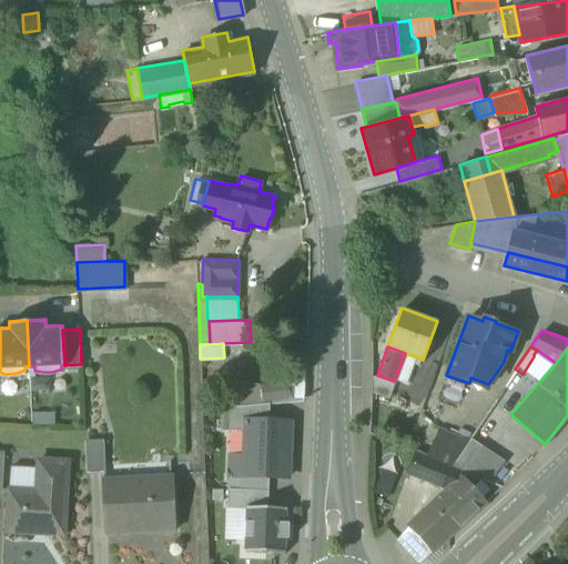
[(556,363),(537,350),(534,354),(534,356),(523,374),(536,385),(540,381),(556,363)]
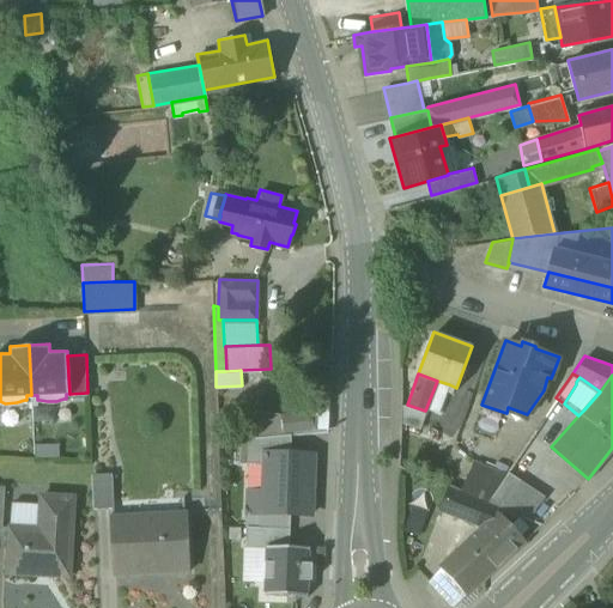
[(437,381),(428,405),(439,409),(449,384),(437,381)]
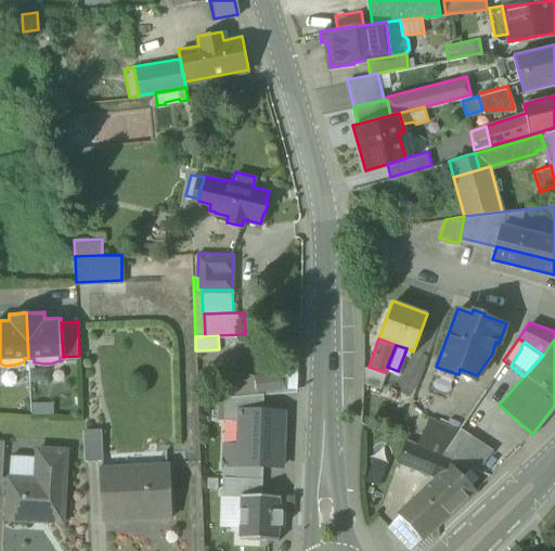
[(501,380),(511,366),(503,360),(493,374),(501,380)]
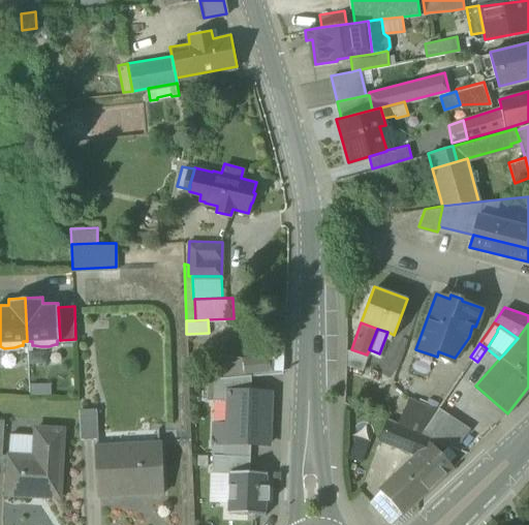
[(28,349),(28,362),(47,361),(45,348),(28,349)]
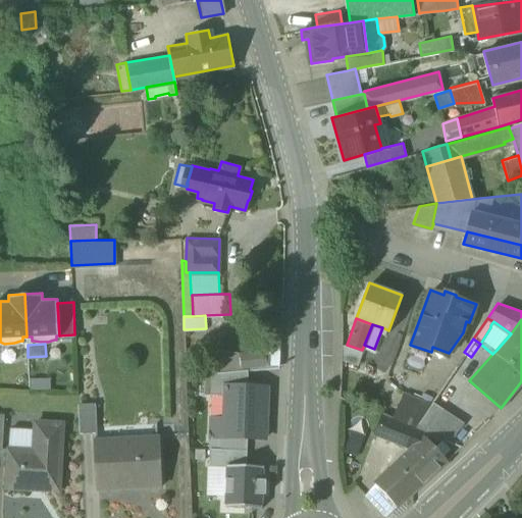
[(352,358),(356,348),(347,345),(343,354),(352,358)]
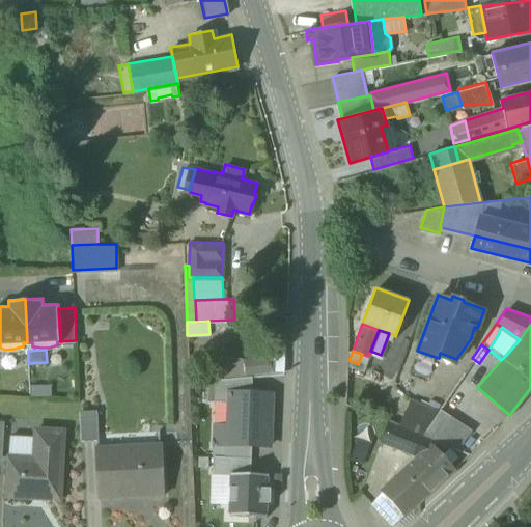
[(246,372),(245,358),(221,353),(223,378),(247,376),(246,372)]
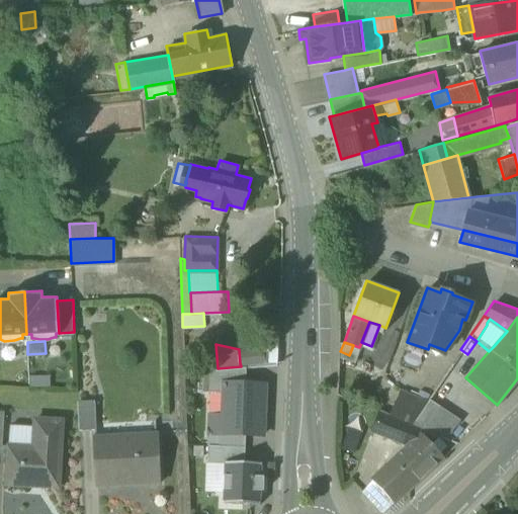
[(240,363),(263,361),(263,357),(262,347),(239,349),(240,363)]
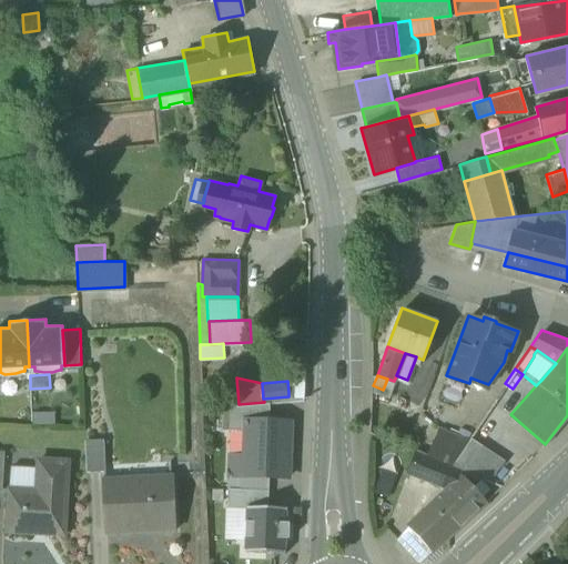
[(229,429),(245,429),(245,419),(269,419),(270,401),(264,402),(239,404),(230,405),(229,429)]
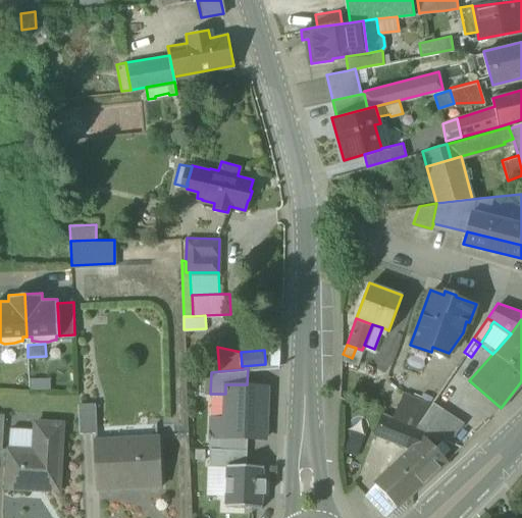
[(50,376),(30,377),(31,389),(51,387),(50,376)]
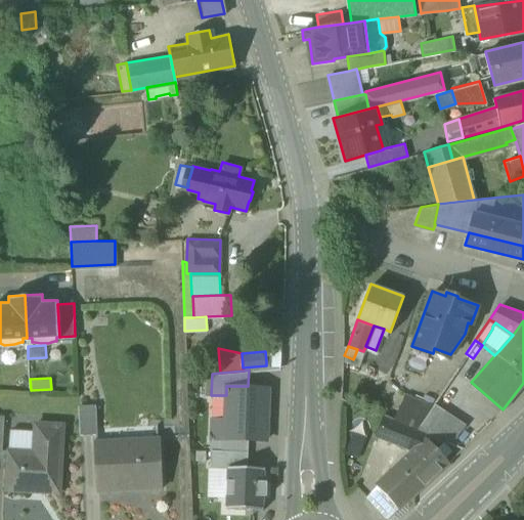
[(248,386),(226,386),(226,395),(225,418),(225,437),(248,437),(265,438),(267,387),(248,386)]
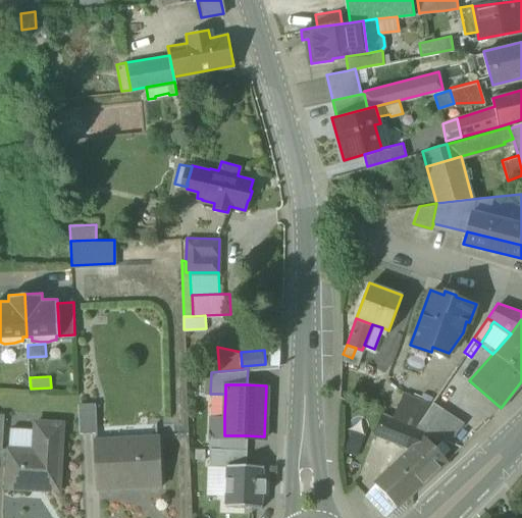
[(392,417),(414,426),(430,403),(404,391),(392,417)]
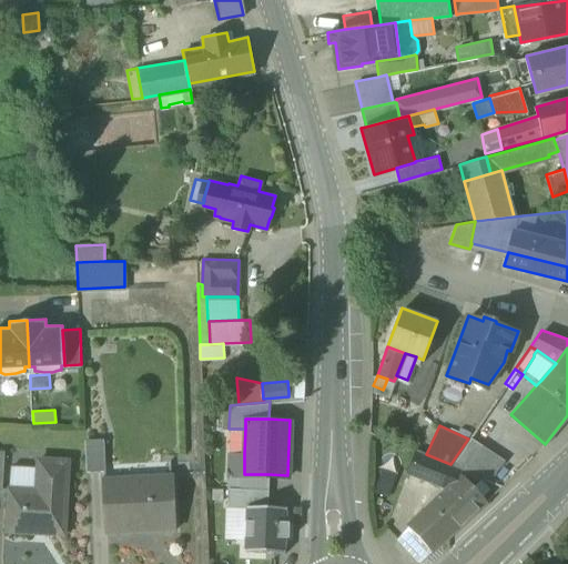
[(470,435),(468,439),(450,464),(464,470),(482,443),(470,435)]
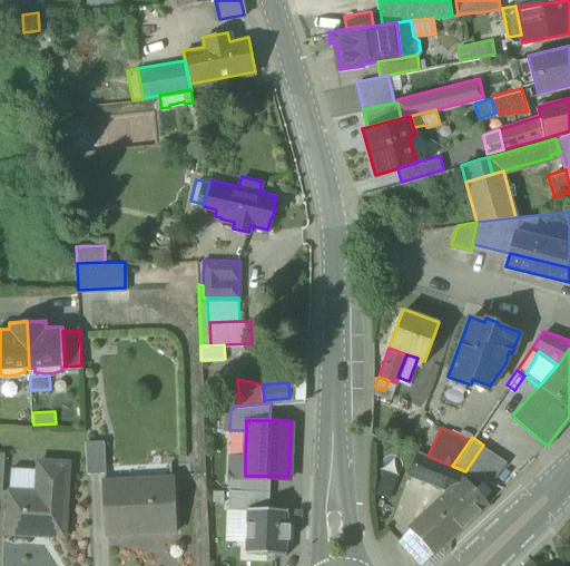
[(86,440),(87,472),(106,471),(105,439),(86,440)]
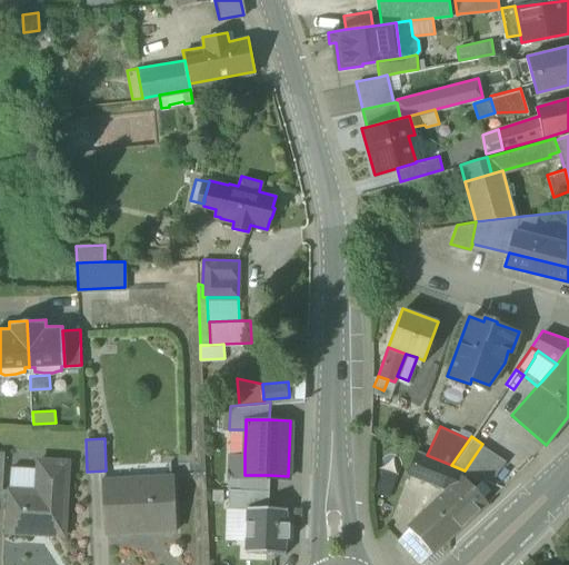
[(506,461),(482,444),(465,471),(466,471),(490,481),(506,461)]
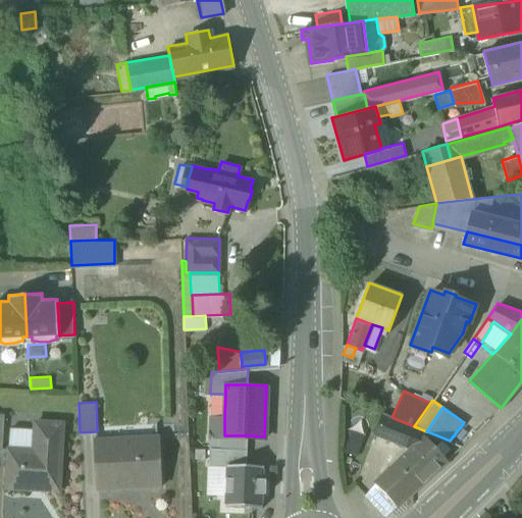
[(374,432),(411,448),(425,435),(425,436),(427,433),(427,431),(426,431),(414,426),(392,417),(382,413),(374,432)]
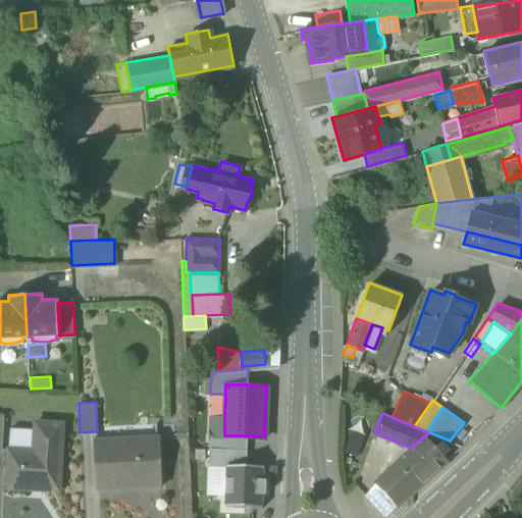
[(224,435),(224,416),(210,416),(210,434),(222,434),(224,435)]
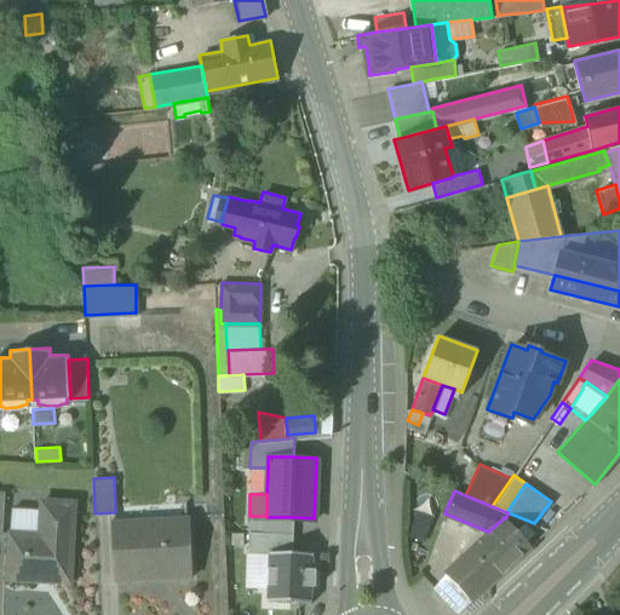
[(49,580),(70,581),(73,535),(74,500),(41,499),(41,509),(39,533),(10,532),(7,578),(34,579),(34,576),(49,578),(49,580)]
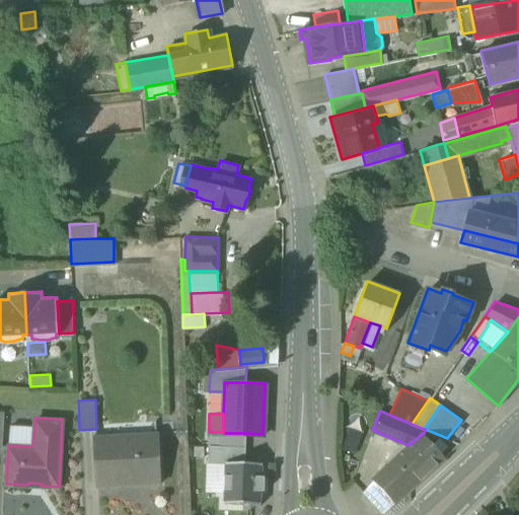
[(9,424),(8,445),(32,446),(34,426),(9,424)]
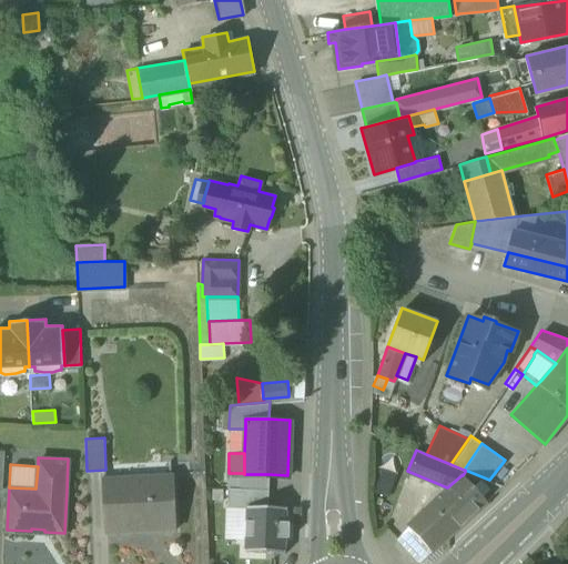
[(269,474),(244,474),(242,473),(242,486),(269,487),(269,474)]
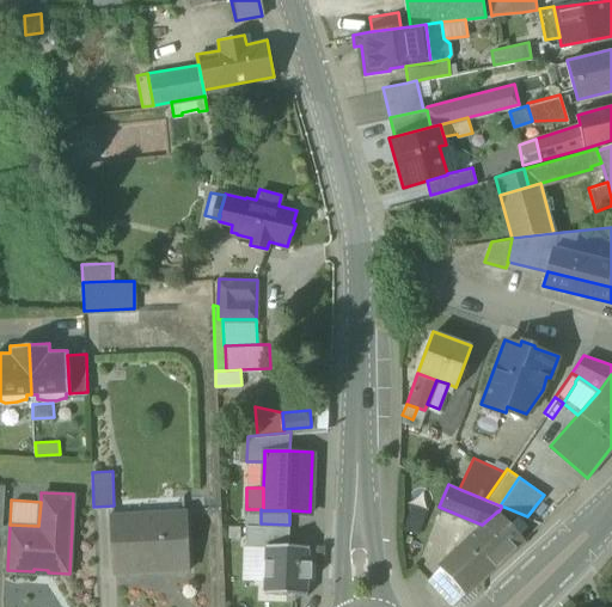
[(465,541),(490,569),(524,538),(499,512),(499,510),(482,525),(465,541)]
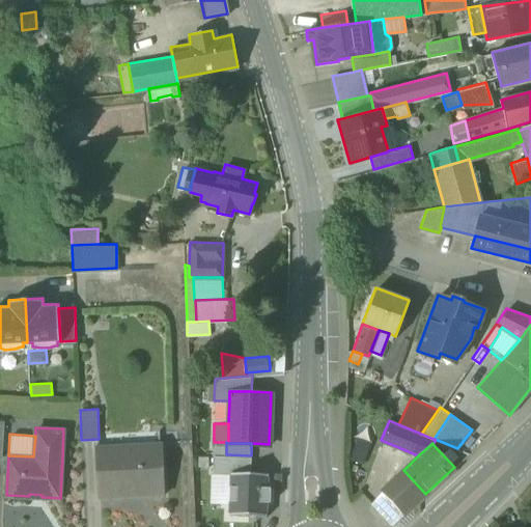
[(98,449),(101,497),(120,496),(119,492),(162,490),(160,447),(98,449)]
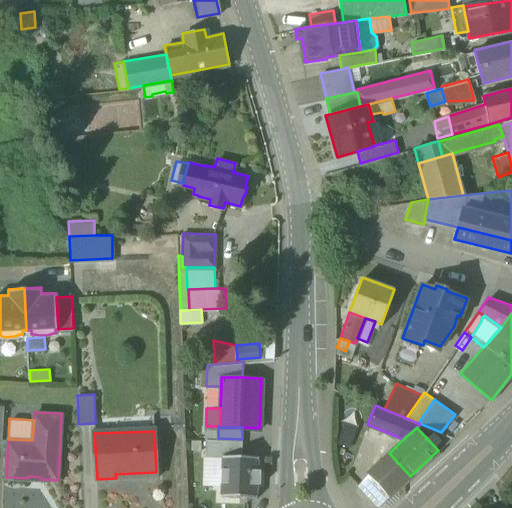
[(218,438),(206,438),(205,455),(222,456),(222,454),(242,455),(242,439),(218,438)]
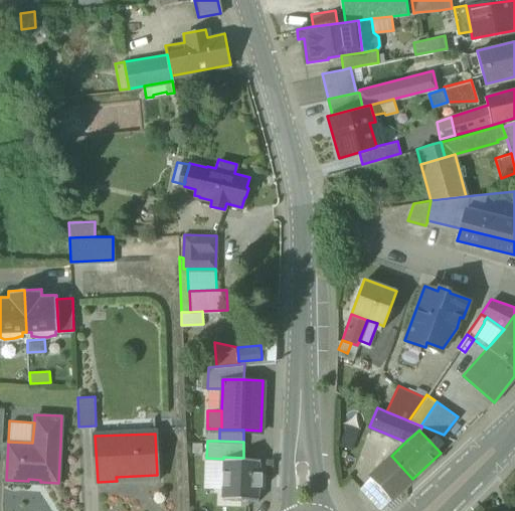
[(370,475),(371,477),(391,499),(412,479),(391,456),(370,475)]
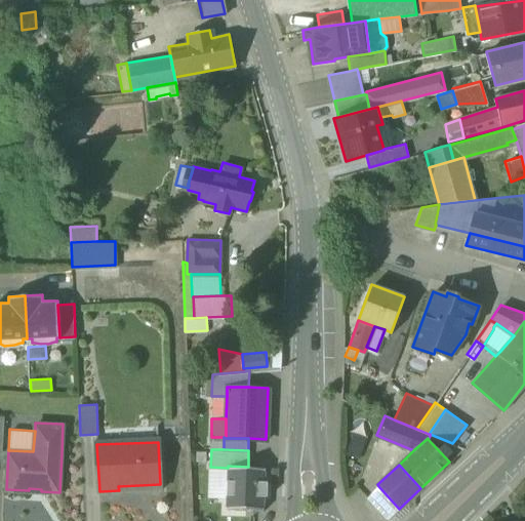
[(248,467),(228,466),(228,468),(227,496),(226,508),(264,509),(264,495),(268,496),(268,481),(265,481),(266,468),(248,467)]
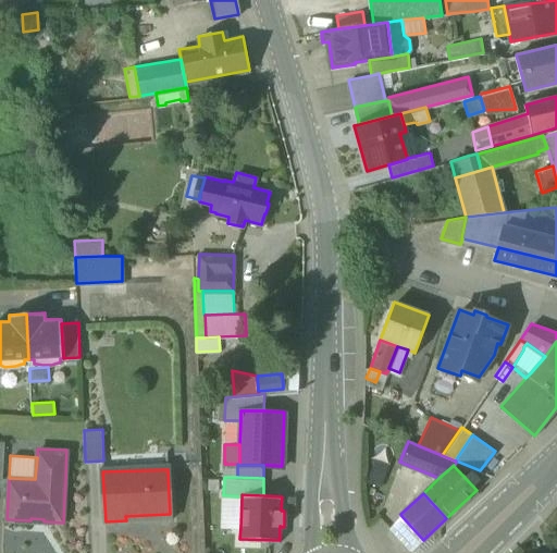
[(242,496),(223,495),(222,495),(221,526),(240,527),(242,496)]
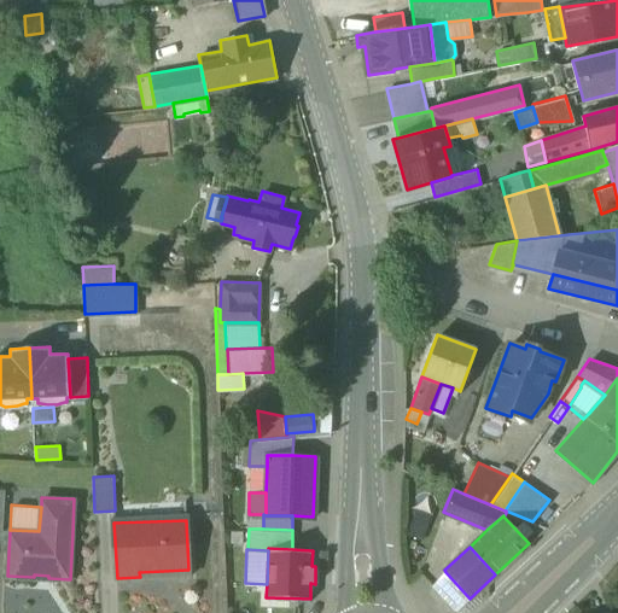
[(456,609),(470,599),(445,572),(433,584),(456,609)]
